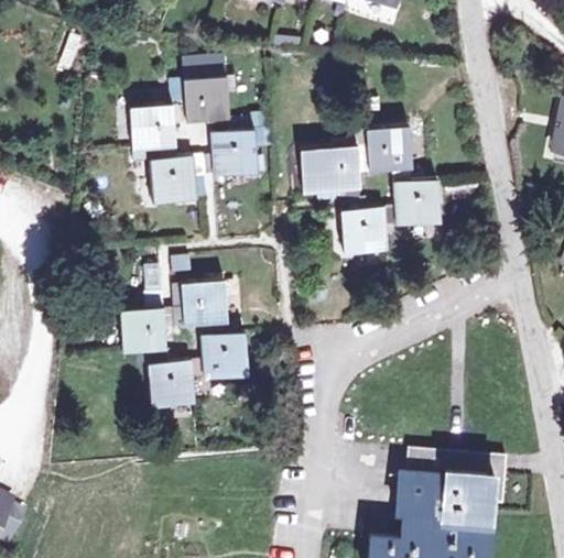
[(74,72),(82,40),(69,37),(62,68),(74,72)]
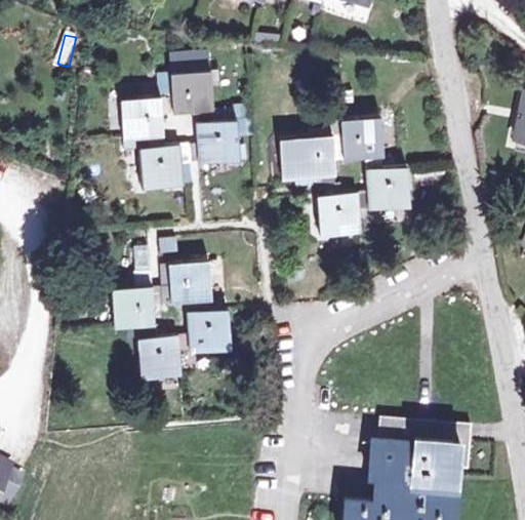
[(172,98),(159,98),(160,110),(198,109),(208,108),(211,108),(208,70),(170,71),(172,98)]
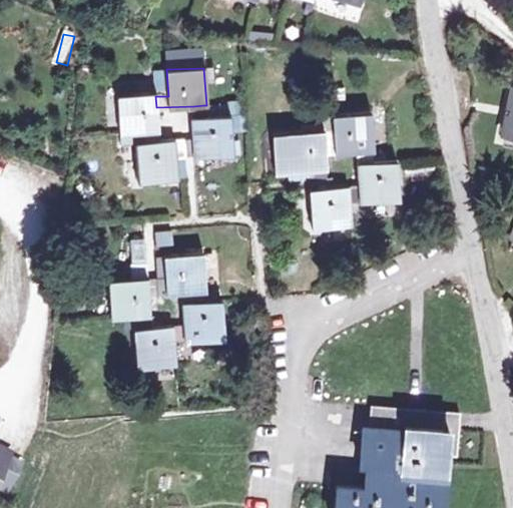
[(139,133),(139,144),(157,143),(156,107),(155,96),(155,94),(117,95),(119,134),(139,133)]
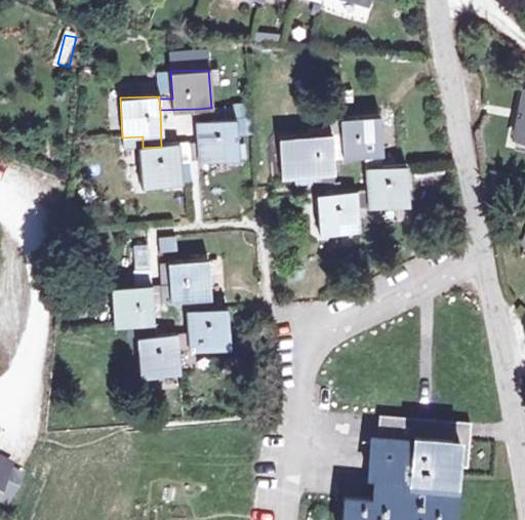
[(210,122),(208,108),(198,109),(201,162),(239,159),(236,121),(210,122)]
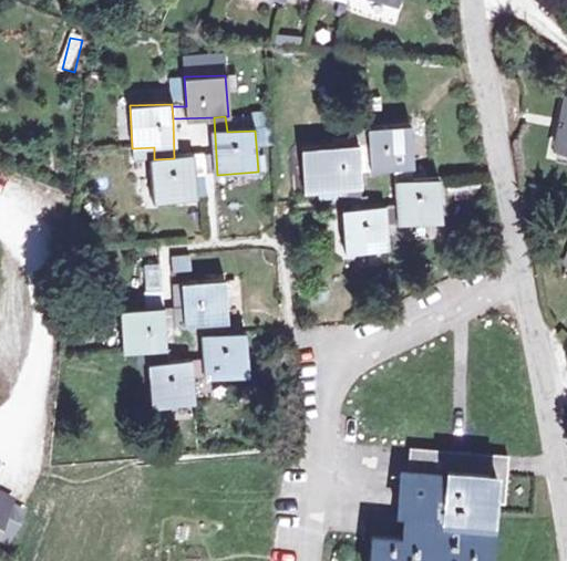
[(370,152),(357,152),(358,173),(397,170),(410,169),(413,169),(410,128),(368,131),(370,152)]
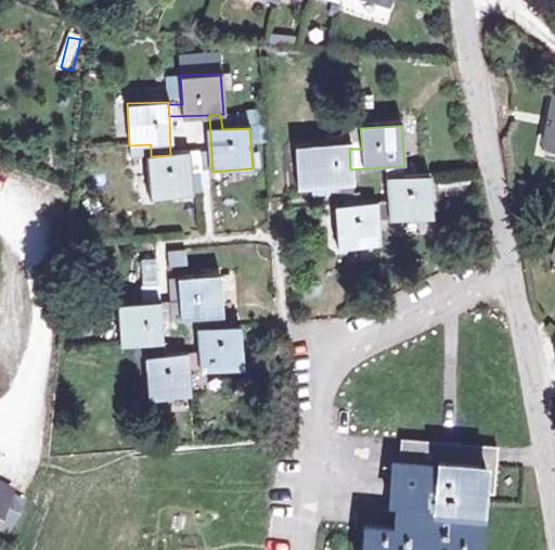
[(350,169),(349,149),(349,145),(296,149),(298,188),(332,187),(332,195),(351,194),(350,169)]
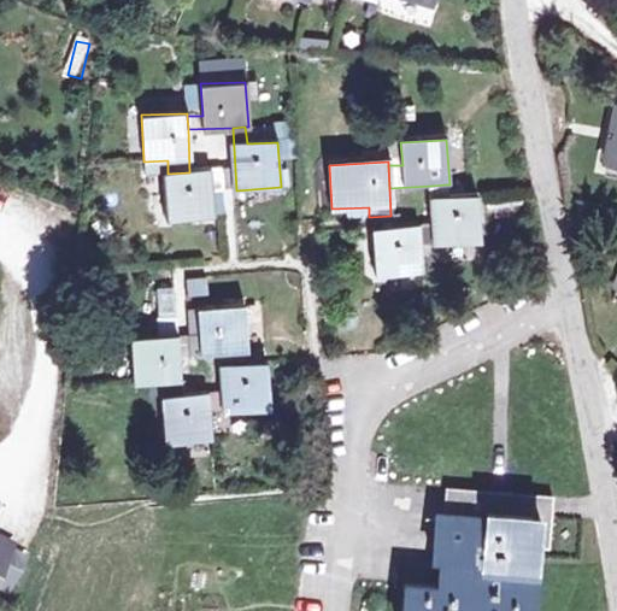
[(189,172),(168,174),(165,174),(169,221),(213,218),(212,192),(221,192),(219,171),(189,172)]
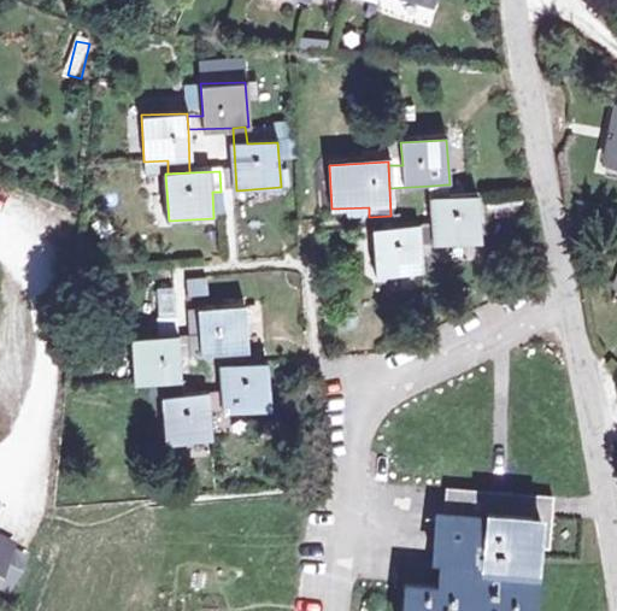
[(447,201),(446,184),(432,186),(434,228),(435,245),(435,247),(480,245),(476,200),(447,201)]
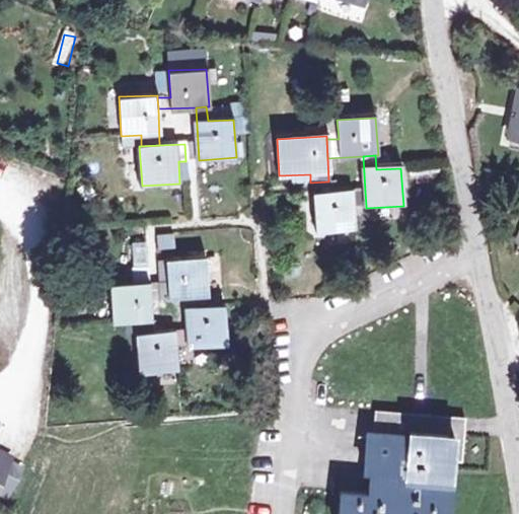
[(352,241),(352,232),(355,232),(354,206),(366,206),(365,192),(314,195),(316,233),(332,232),(332,241),(352,241)]
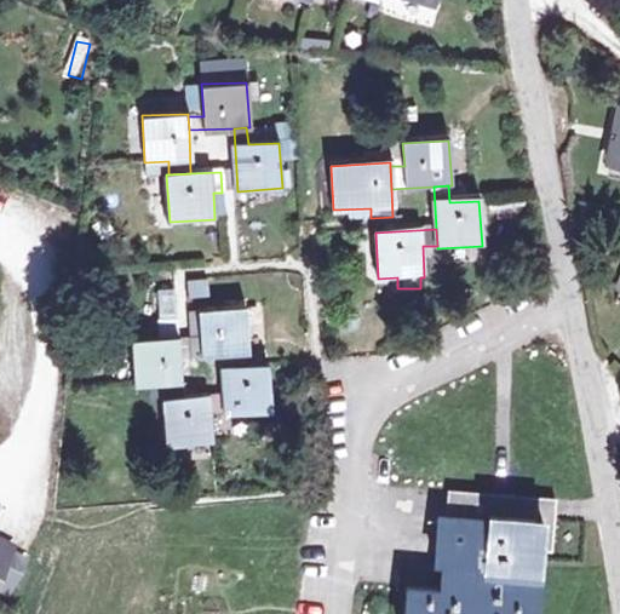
[(181,294),(159,296),(162,338),(184,337),(181,294)]
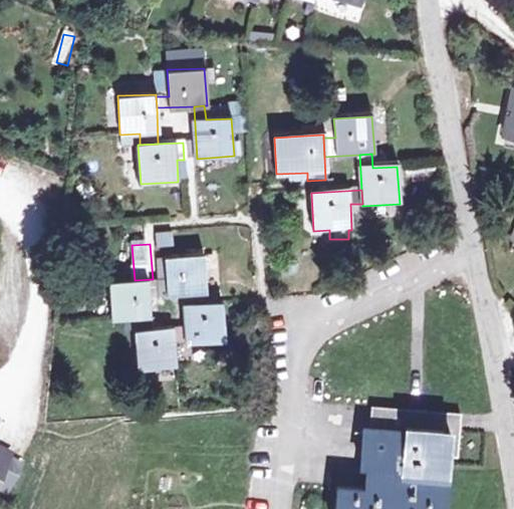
[(160,297),(189,294),(204,293),(206,293),(203,255),(165,258),(167,278),(159,279),(160,297)]
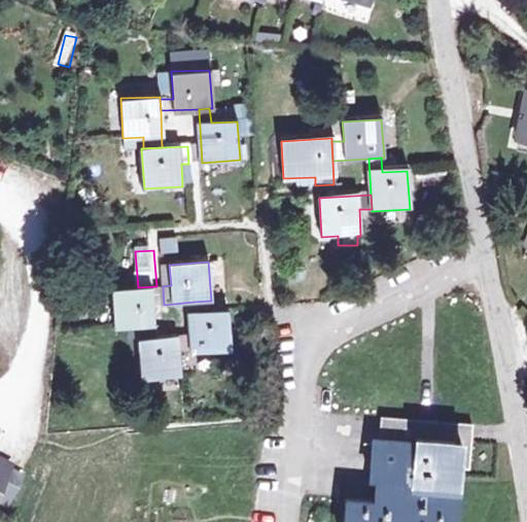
[(139,341),(151,341),(151,327),(152,326),(149,288),(110,290),(113,329),(138,328),(139,341)]
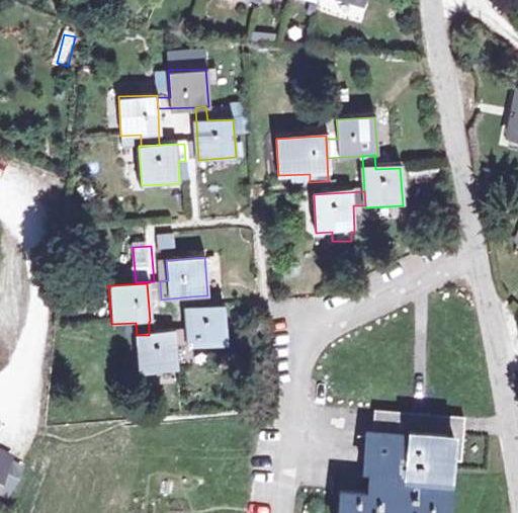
[(205,295),(190,296),(191,308),(187,309),(188,332),(189,346),(189,348),(227,345),(224,306),(206,307),(205,295)]
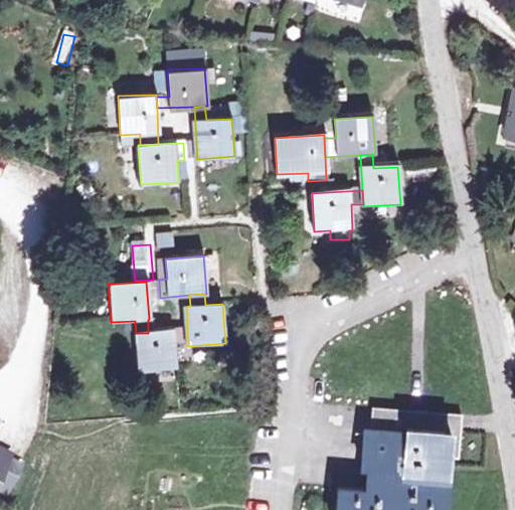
[(188,344),(187,330),(148,333),(136,333),(135,333),(137,371),(177,369),(175,344),(188,344)]
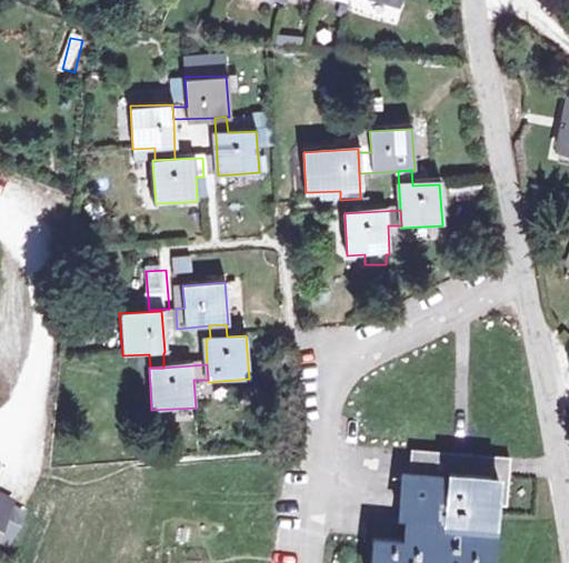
[(512,461),(412,455),(408,545),(378,544),(377,562),(495,562),(498,510),(510,511),(512,461)]
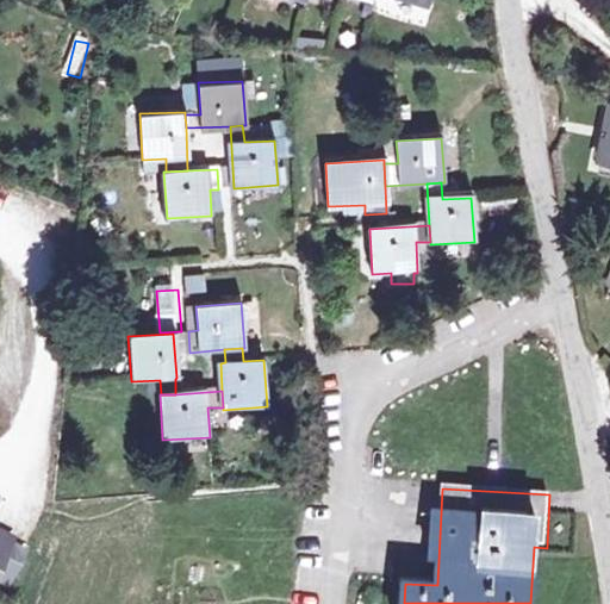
[(0,586),(14,558),(0,549),(0,586)]
